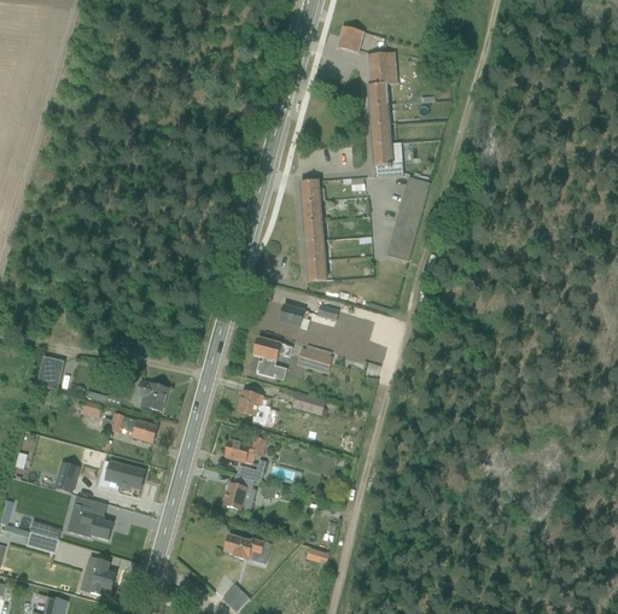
[(365,31),(344,25),(338,47),(359,53),(365,31)]
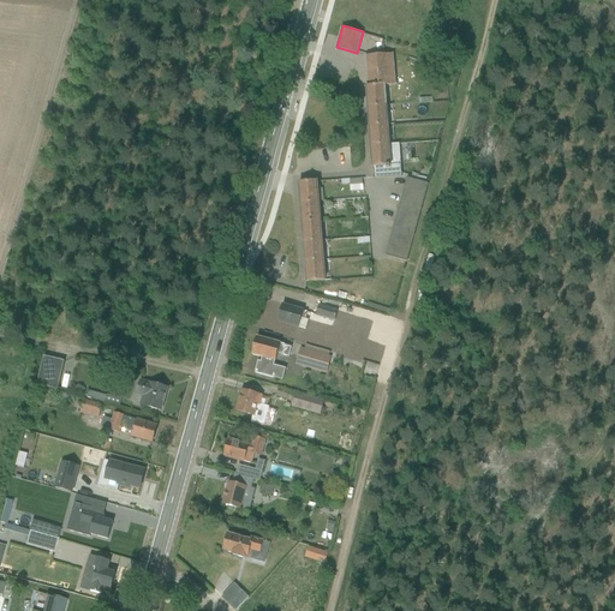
[(369,84),(386,84),(395,83),(394,53),(366,54),(369,84)]
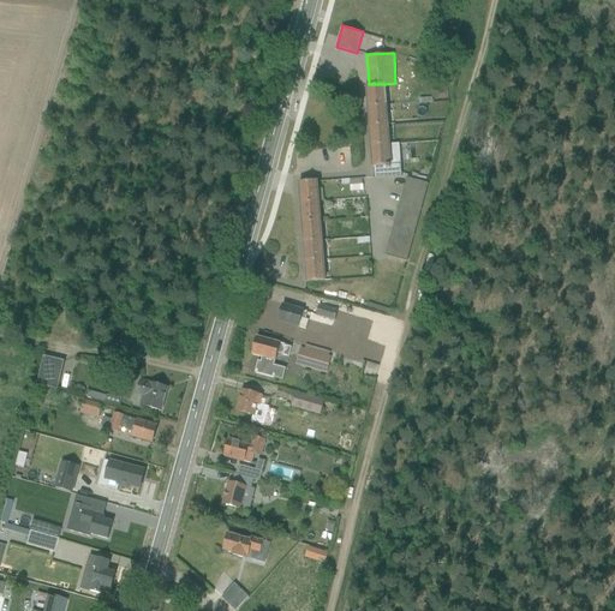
[(366,84),(369,105),(387,103),(386,84),(369,84),(366,84)]
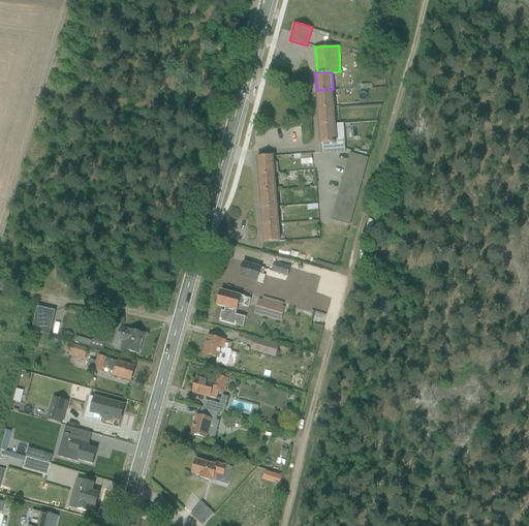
[(318,106),(334,106),(333,89),(317,90),(318,106)]
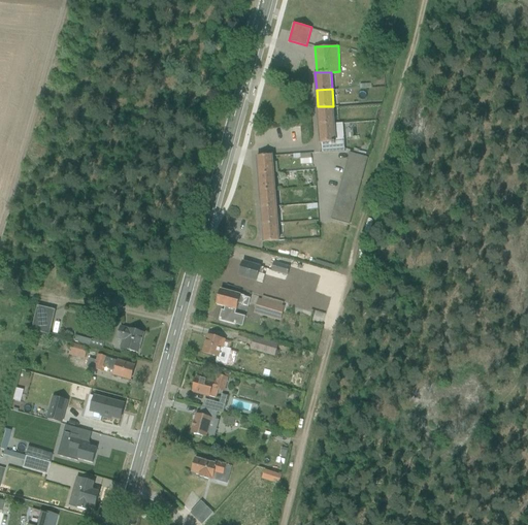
[(318,106),(319,124),(343,122),(343,117),(338,118),(338,111),(342,111),(342,105),(333,106),(318,106)]
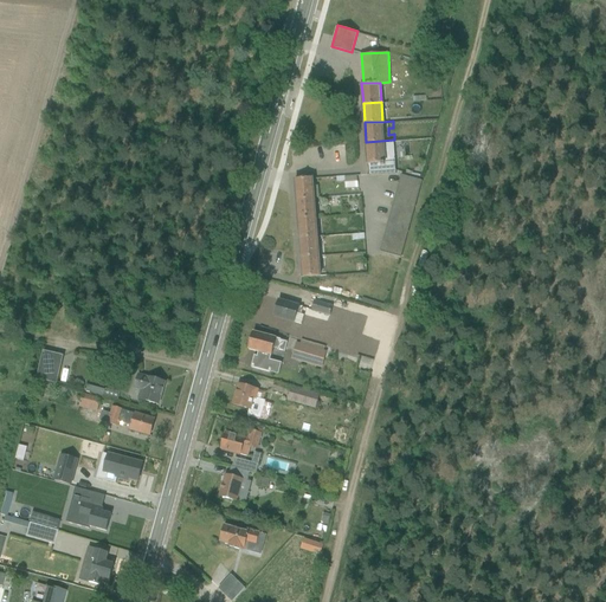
[(368,162),(394,160),(394,140),(366,142),(368,162)]
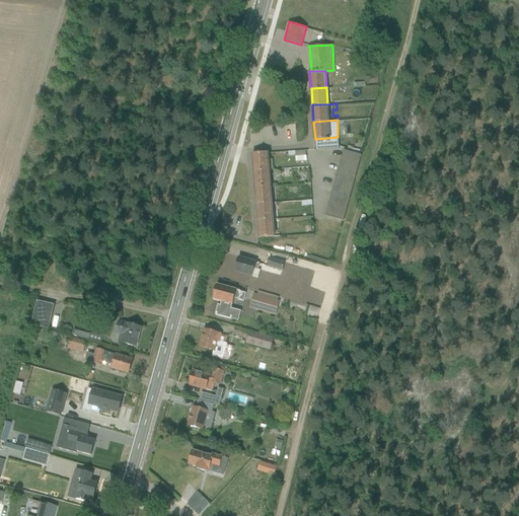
[(339,147),(338,137),(315,139),(315,148),(339,147)]
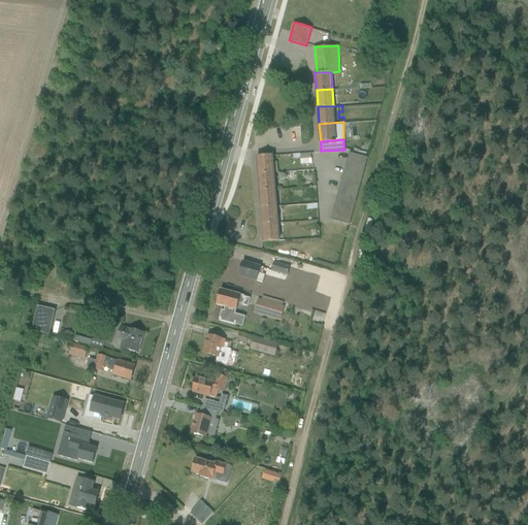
[(331,218),(349,222),(367,156),(349,151),(331,218)]
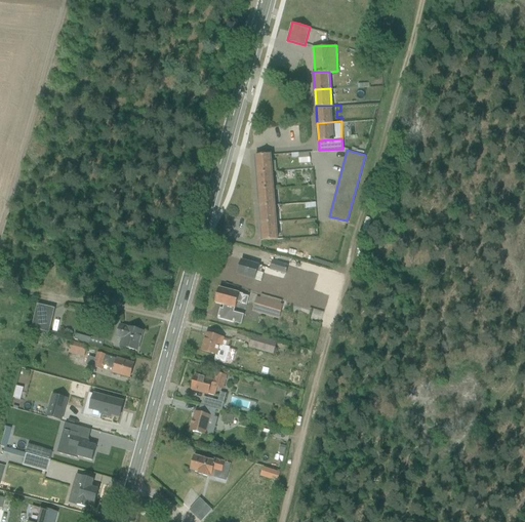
[(298,161),(309,160),(309,151),(291,152),(291,155),(298,155),(298,156),(298,161)]
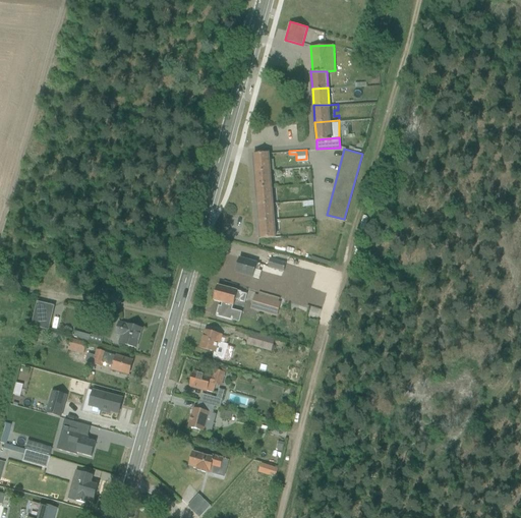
[(255,170),(271,169),(274,168),(274,158),(270,158),(269,152),(254,153),(255,170)]
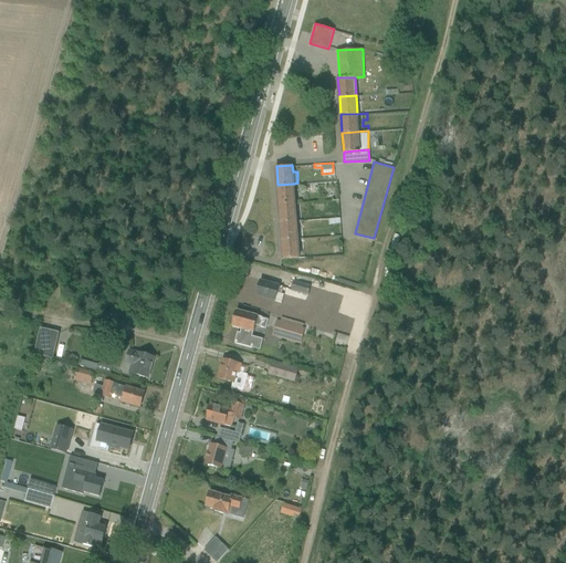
[(278,185),(279,202),(295,201),(294,184),(278,185)]
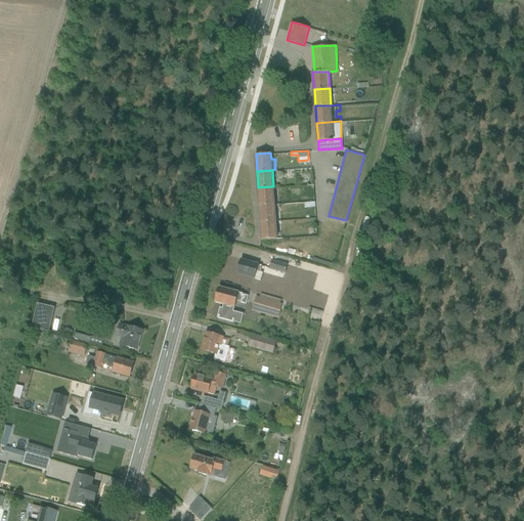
[(259,204),(280,203),(279,186),(273,186),(258,187),(259,204)]
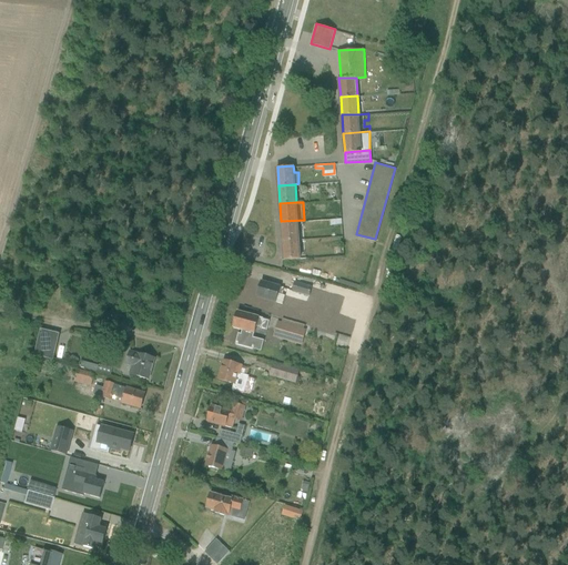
[(281,221),(282,239),(300,238),(305,238),(304,220),(281,221)]
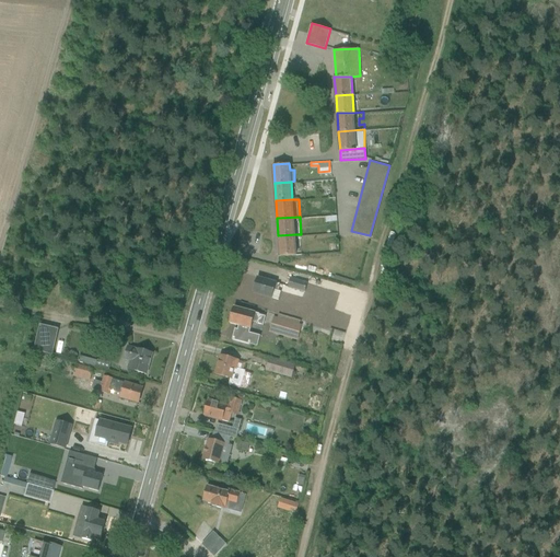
[(279,255),(296,254),(295,234),(278,235),(279,255)]
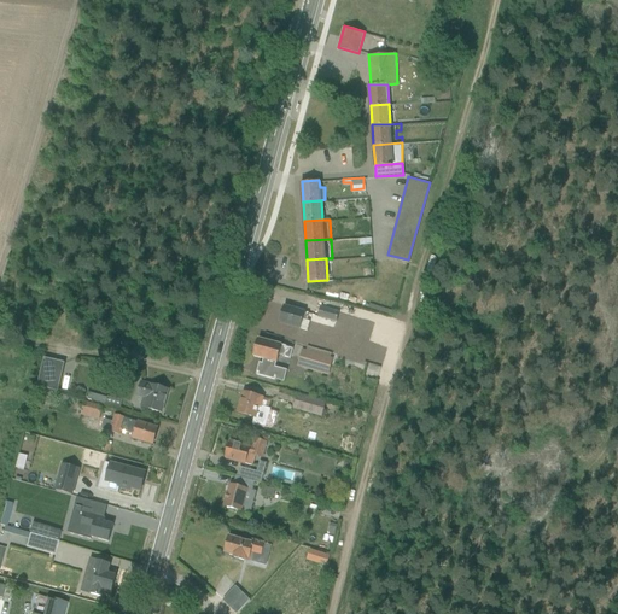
[(279,320),(307,328),(309,319),(307,317),(308,310),(284,304),(279,320)]
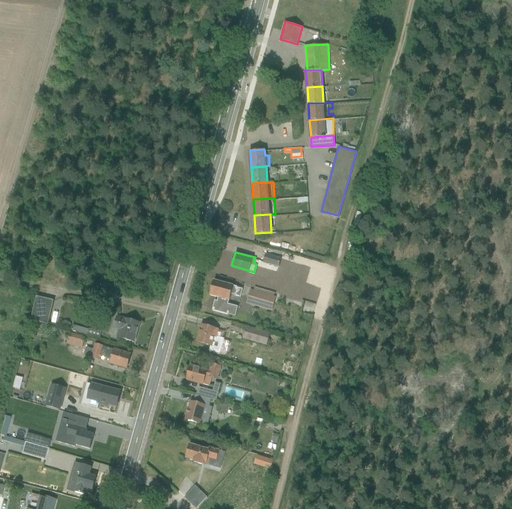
[(281,257),(265,252),(263,261),(278,265),(280,262),(281,257)]
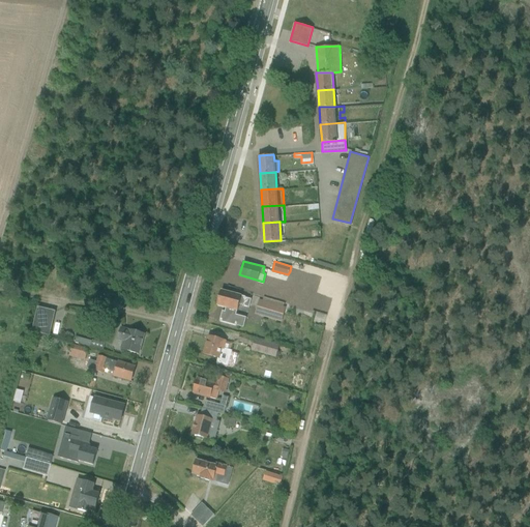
[(219,319),(236,323),(238,314),(236,313),(237,310),(239,302),(248,305),(251,297),(245,296),(245,295),(222,289),(217,303),(226,305),(225,310),(223,310),(219,319)]
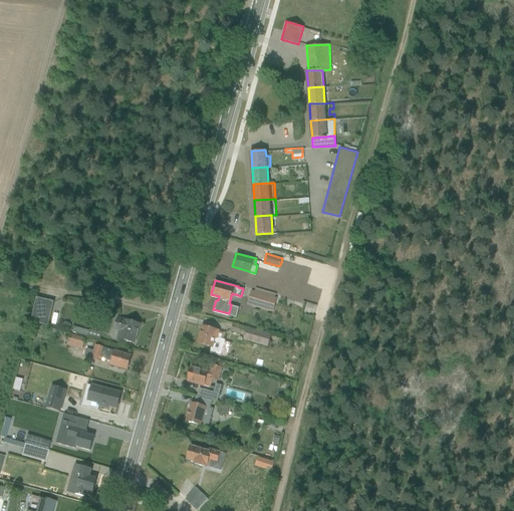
[(254,289),(251,288),(247,302),(273,310),(277,296),(274,295),(276,291),(256,285),(254,289)]
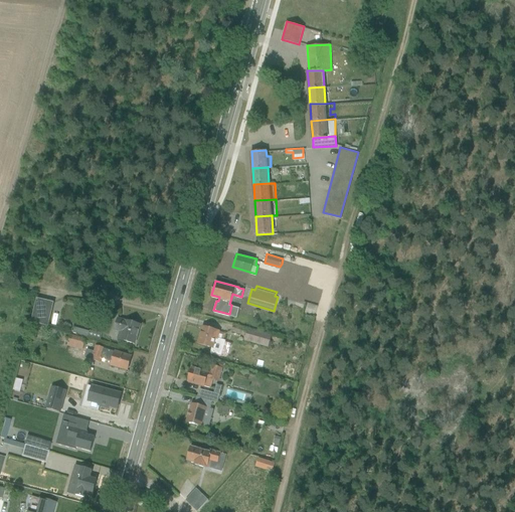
[(36,296),(31,320),(33,320),(45,324),(48,325),(54,300),(36,296)]
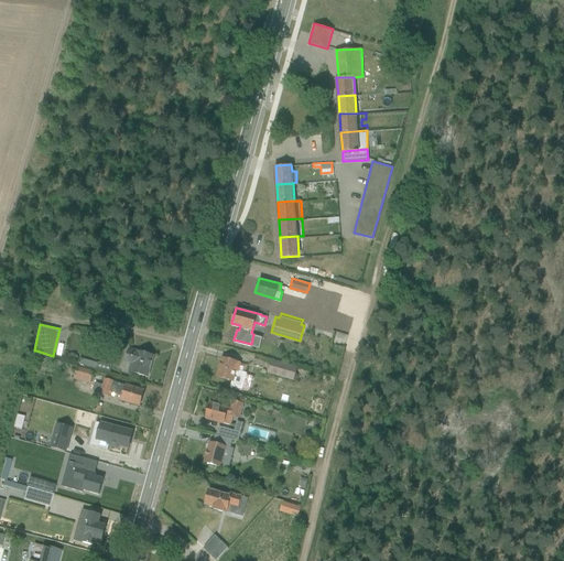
[(128,369),(148,374),(153,354),(129,347),(126,360),(130,362),(128,369)]
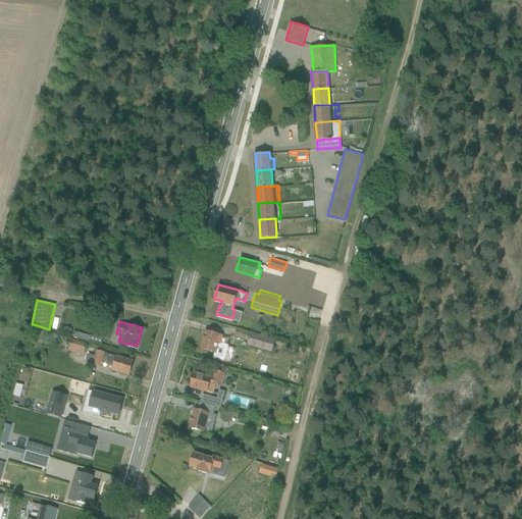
[(41,345),(46,328),(34,324),(29,341),(41,345)]
